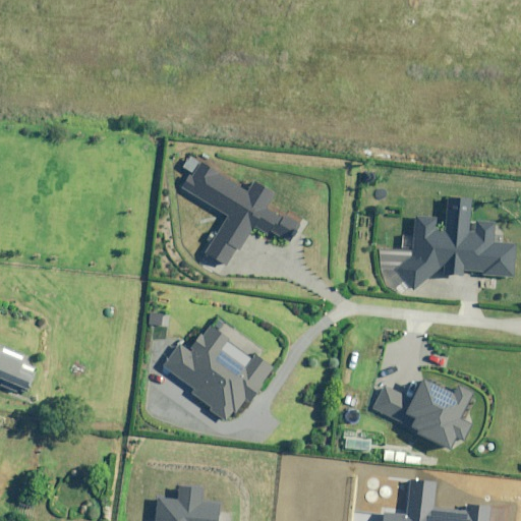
[(218,171),(200,161),(184,190),(229,217),(207,254),(226,266),(236,248),(239,250),(253,226),(266,234),(268,230),(290,243),(301,225),(284,216),(282,219),(266,209),(275,192),(256,181),(249,192),(217,174),(218,171)]
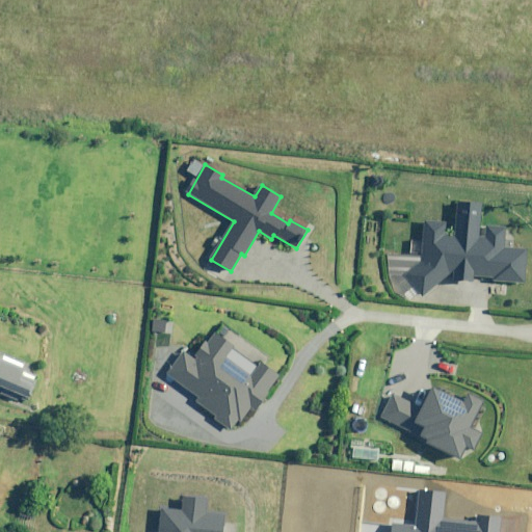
[(424,297),(450,274),(453,273),(454,280),(472,281),(473,275),(493,277),(493,281),(525,284),(528,248),(503,246),(505,228),(481,224),(483,204),(458,202),(455,234),(449,234),(446,221),(425,221),(421,258),(405,277),(424,297)]
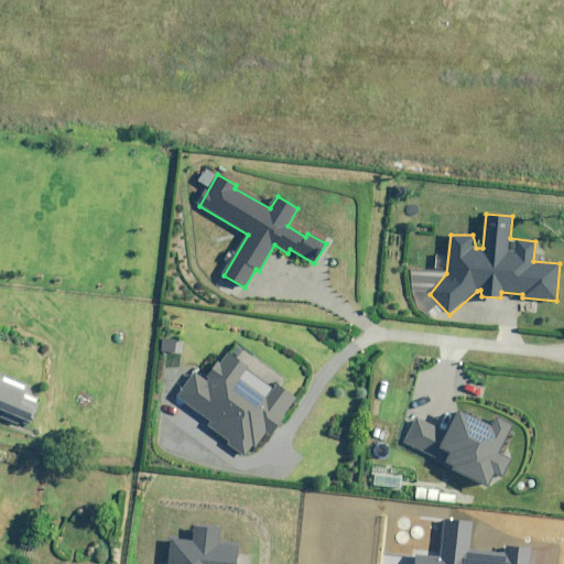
[(285,380),(234,343),(207,379),(196,371),(177,397),(210,421),(207,425),(229,441),(227,443),(248,458),(267,432),(272,436),(285,418),(283,415),(296,398),(281,387),(285,380)]
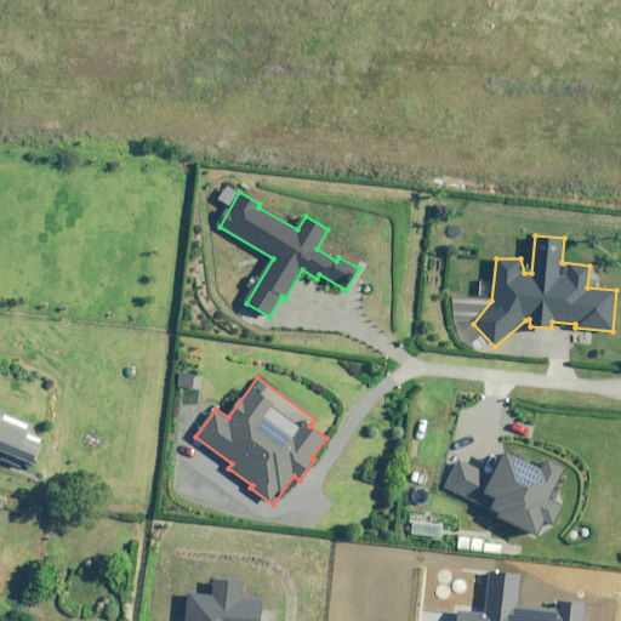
[(23,456),(33,461),(41,442),(36,440),(38,436),(29,432),(27,436),(24,434),(28,427),(26,426),(27,422),(4,412),(3,416),(0,415),(0,446),(4,449),(3,453),(1,456),(20,465),(22,461),(23,456)]
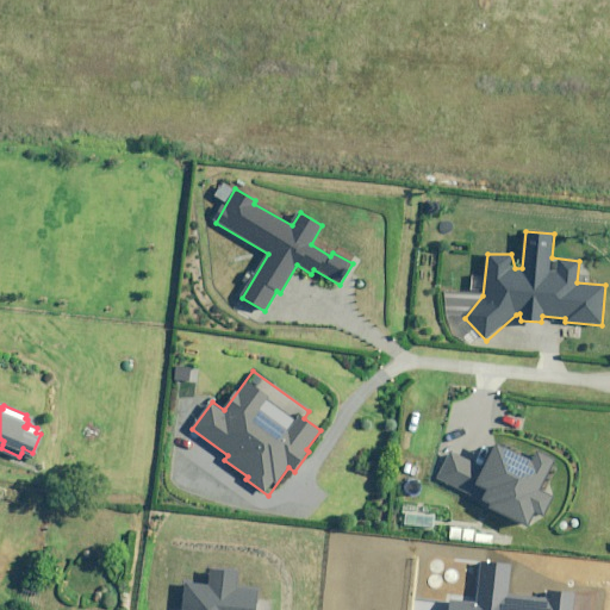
[(531,461),(496,443),(484,468),(452,452),(439,478),(487,503),(486,506),(533,529),(539,517),(545,520),(555,497),(541,490),(555,461),(536,452),(531,461)]
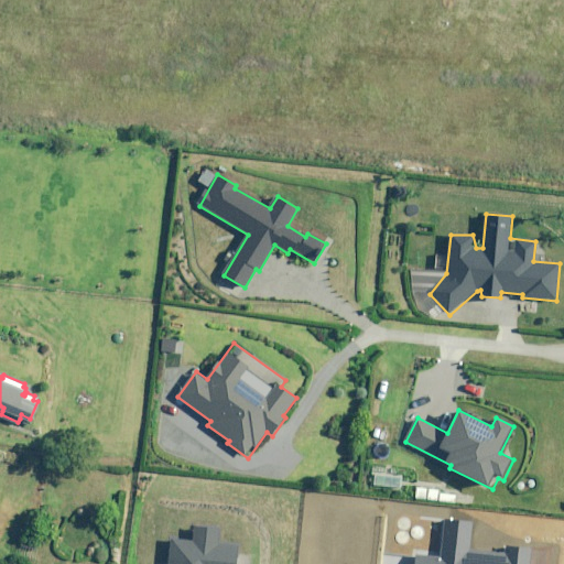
[(473,523),(444,521),(441,557),(416,556),(415,563),(529,563),(530,548),(509,546),(508,555),(470,553),(473,523)]
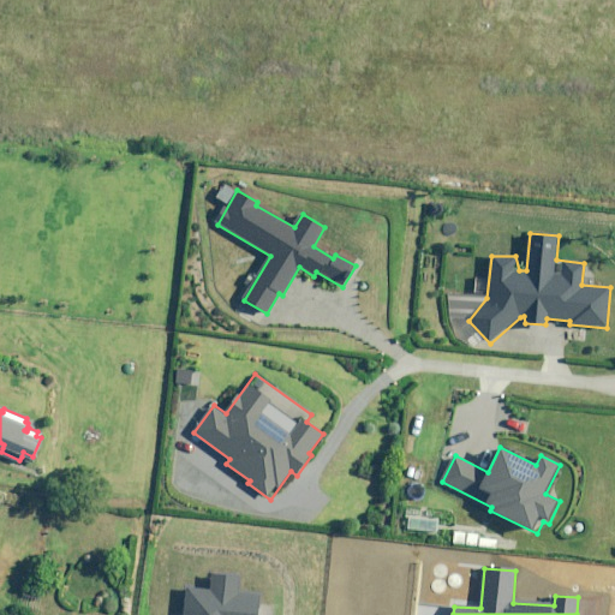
[(240,577),(212,573),(210,589),(186,587),(183,614),(258,614),(261,595),(239,592),(240,577)]
